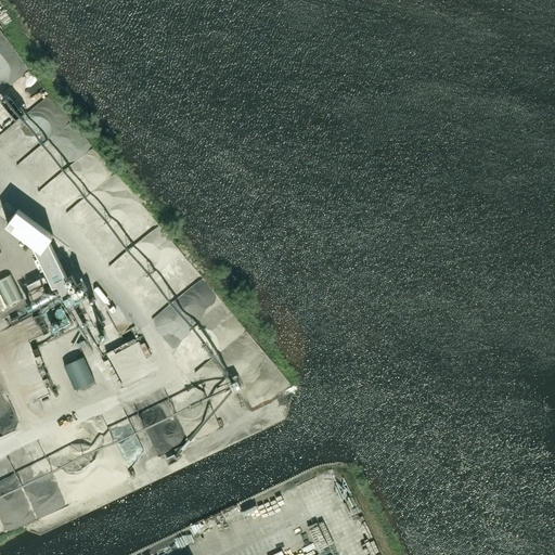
[(0,34),(0,69),(12,88),(15,85),(21,92),(31,85),(29,81),(26,84),(21,76),(27,72),(0,34)]
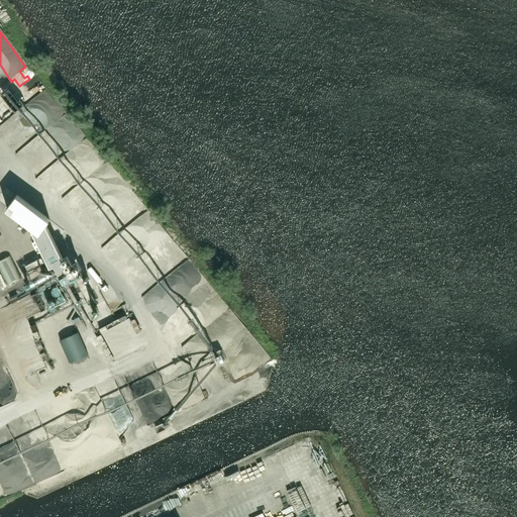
[(62,190),(62,209),(91,209),(91,190),(62,190)]
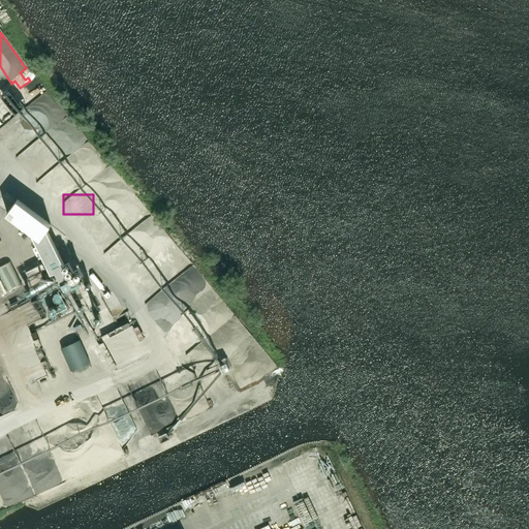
[(70,276),(47,219),(30,225),(55,283),(70,276)]
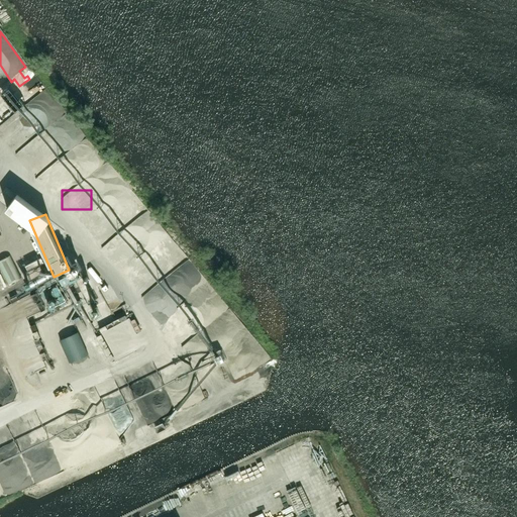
[(0,269),(8,285),(21,278),(10,255),(0,261),(0,269)]
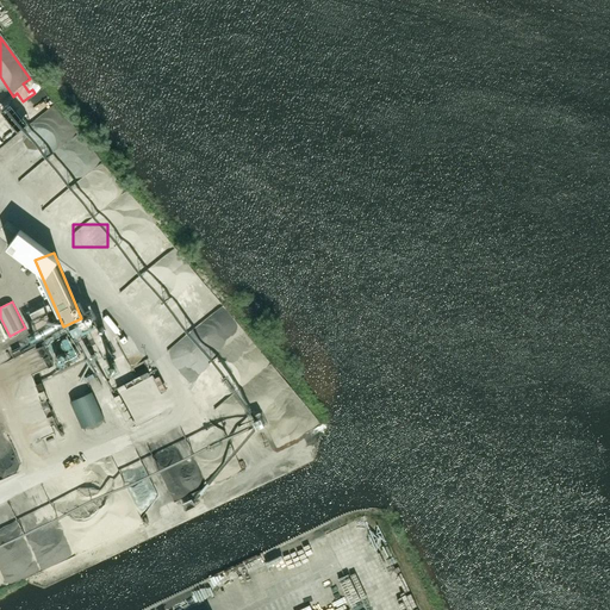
[(33,319),(53,310),(50,303),(41,307),(31,312),(33,319)]
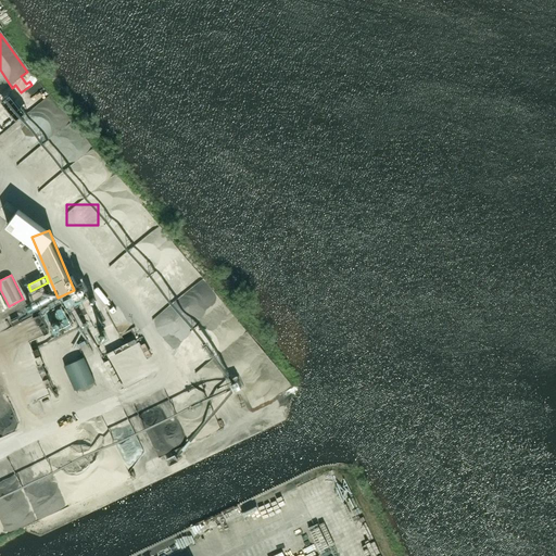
[(79,348),(85,357),(91,354),(86,344),(79,348)]
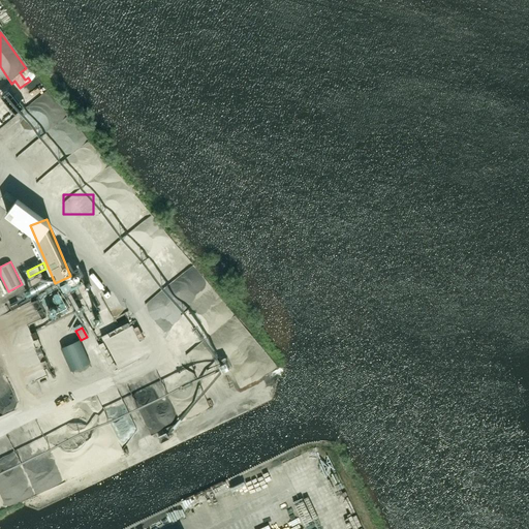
[(80,345),(63,352),(72,375),(89,369),(80,345)]
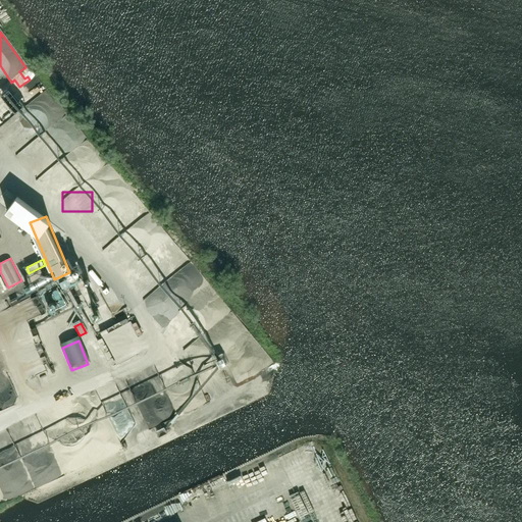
[(224,379),(216,353),(165,368),(167,373),(112,389),(115,400),(119,399),(121,406),(137,402),(144,426),(207,407),(201,386),(224,379)]
